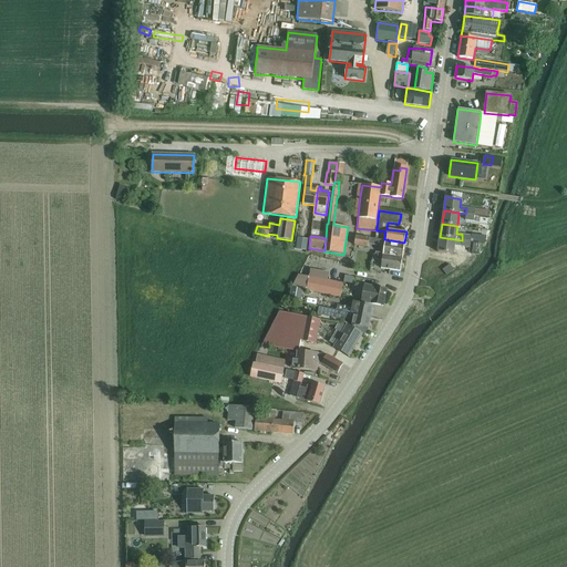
[(384,240),(369,238),(356,236),(353,245),(368,247),(368,244),(382,246),(381,251),(383,251),(382,254),(380,254),(380,255),(402,258),(404,243),(384,239),(384,240)]
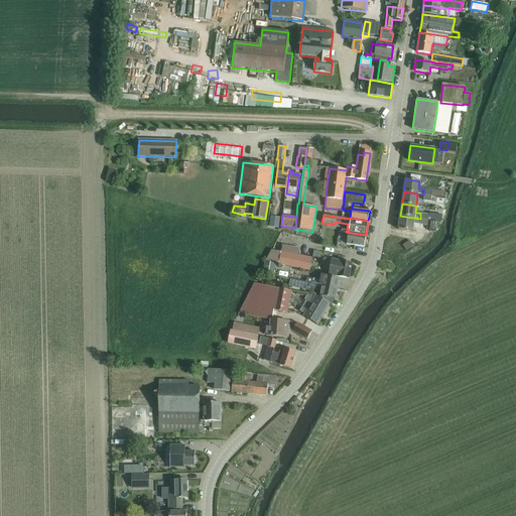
[(400,216),(398,230),(413,232),(414,223),(419,224),(420,219),(400,216)]
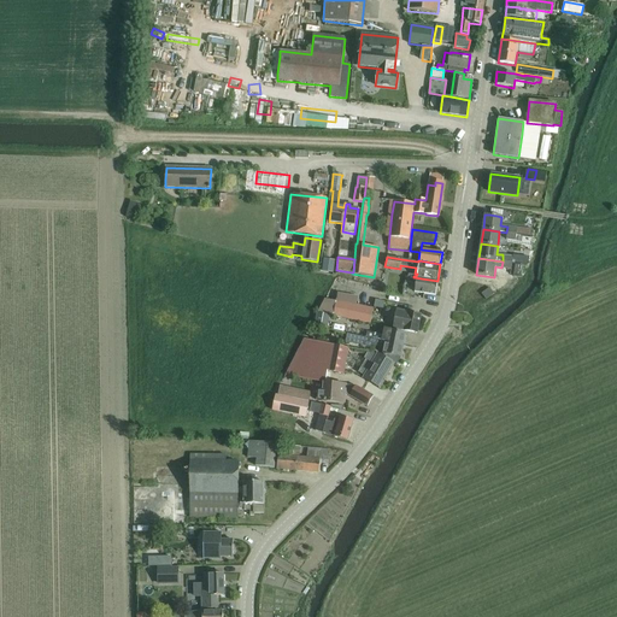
[(522,277),(523,265),(515,264),(513,276),(522,277)]
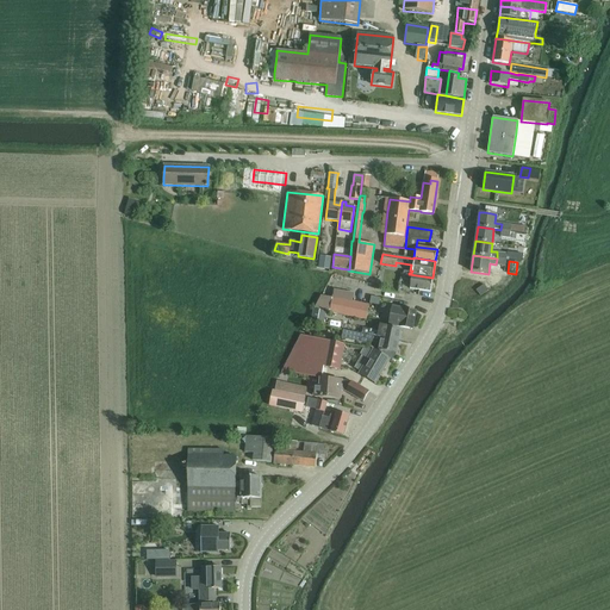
[(433,278),(409,274),(409,273),(403,272),(403,274),(402,274),(400,282),(402,282),(402,279),(411,280),(409,288),(430,292),(433,278)]
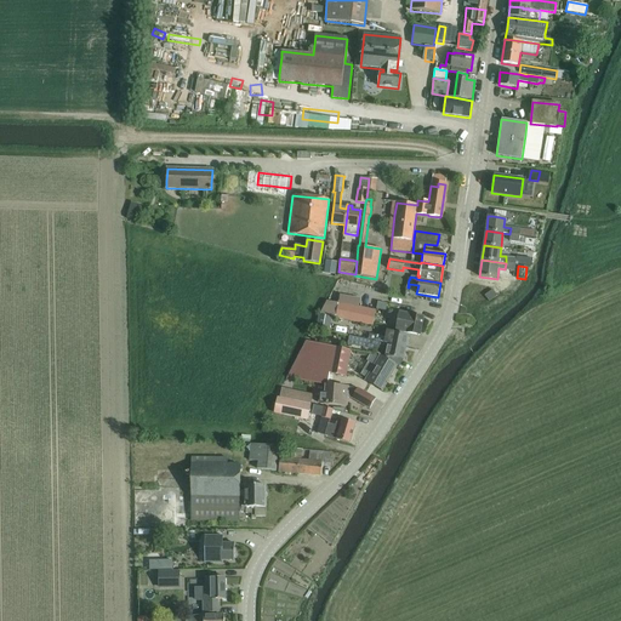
[(489,302),(497,296),(493,290),(484,295),(489,302)]
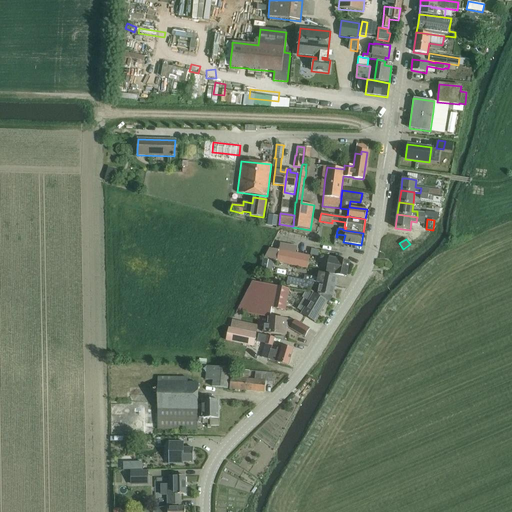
[(401,258),(416,247),(414,244),(399,255),(401,258)]
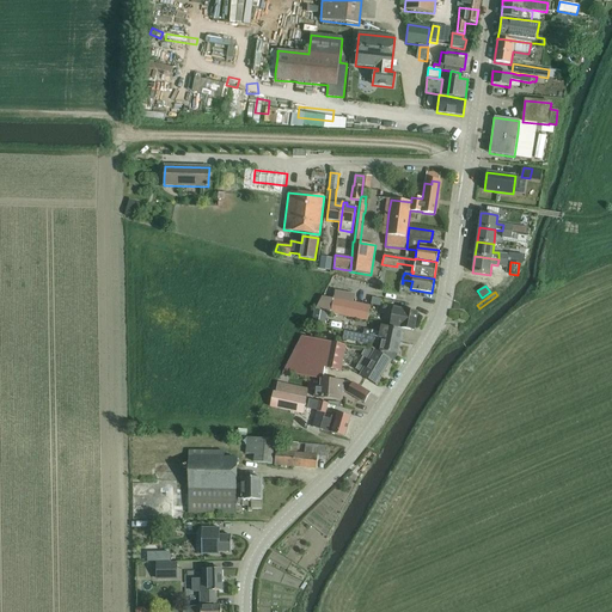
[(334,299),(322,297),(314,311),(316,311),(326,313),(330,313),(367,322),(369,306),(334,299)]
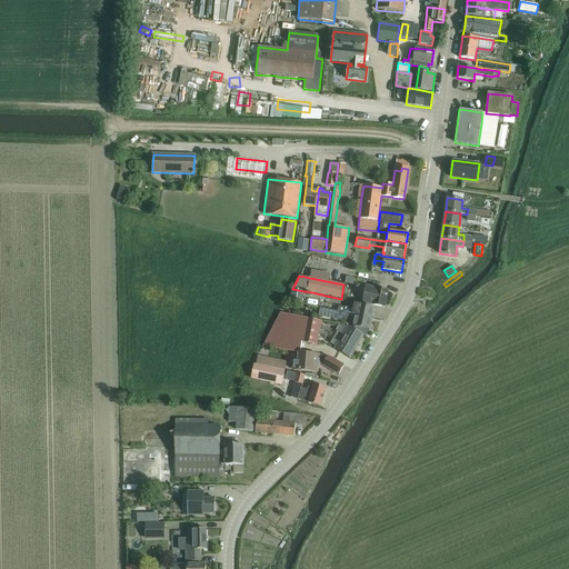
[(366,287),(362,303),(383,307),(387,290),(366,287)]
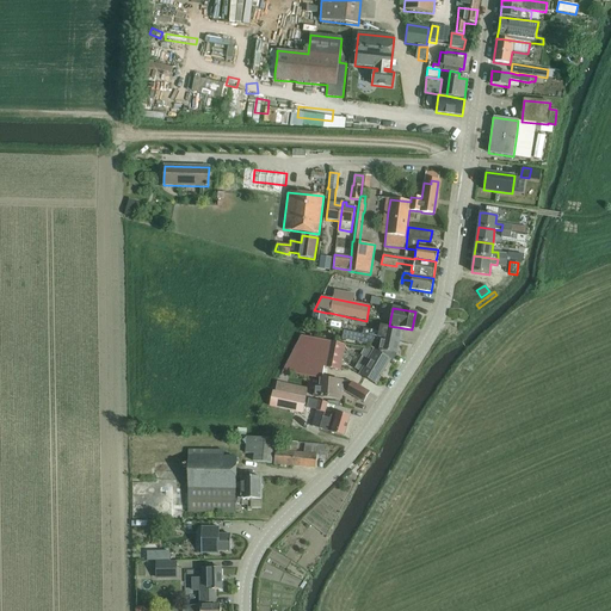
[(323,326),(325,321),(326,313),(315,310),(313,325),(323,326)]
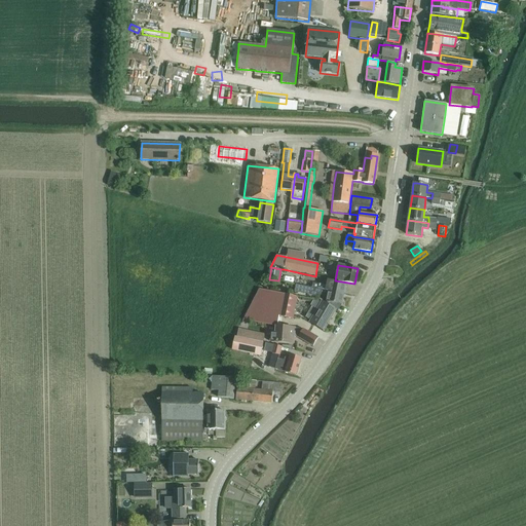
[(326,286),(320,284),(312,283),(311,288),(318,289),(317,290),(343,294),(345,284),(334,282),(335,282),(328,279),(326,286)]
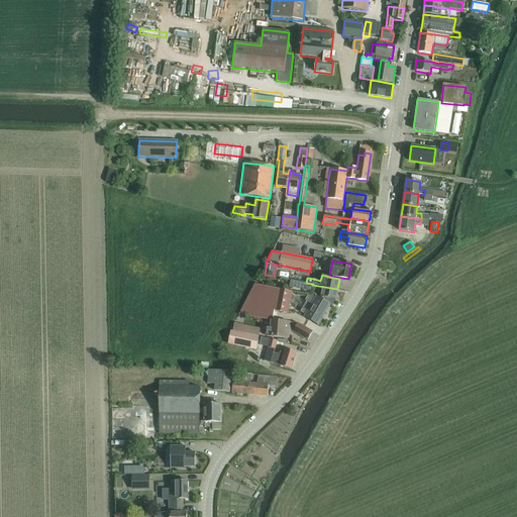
[(335,299),(337,289),(312,285),(313,284),(306,283),(291,280),(289,287),(307,290),(312,291),(312,290),(322,292),(321,296),(322,296),(320,299),(330,304),(332,305),(335,299)]
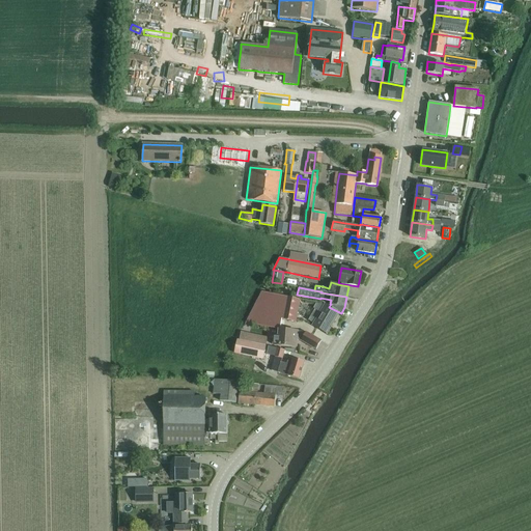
[(295,323),(300,300),(260,292),(246,323),(278,329),(278,330),(279,330),(279,329),(281,319),(295,323)]
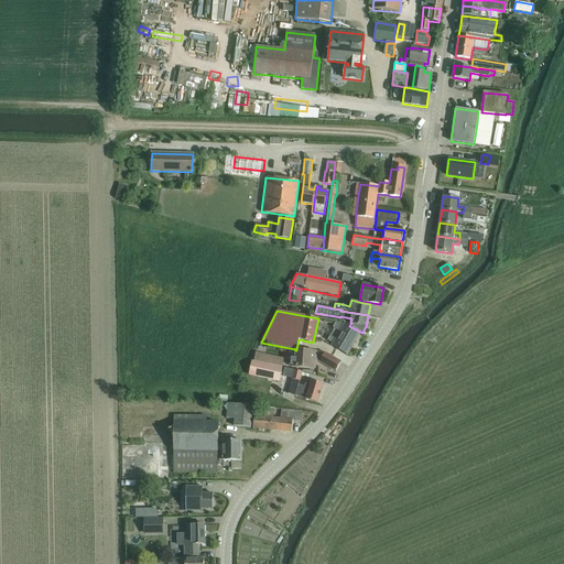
[(349,326),(345,324),(332,346),(347,355),(360,332),(349,326)]
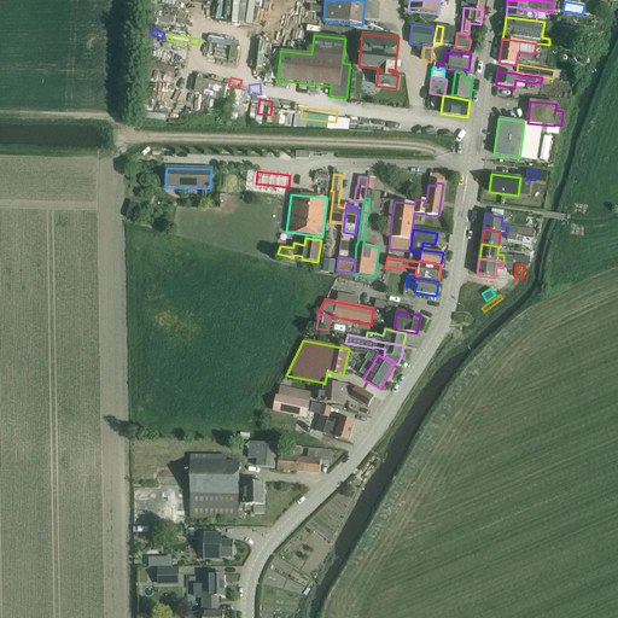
[(348,385),(325,383),(325,384),(324,384),(322,391),(318,390),(316,402),(345,404),(347,396),(350,396),(368,407),(374,397),(356,386),(348,386),(348,385)]
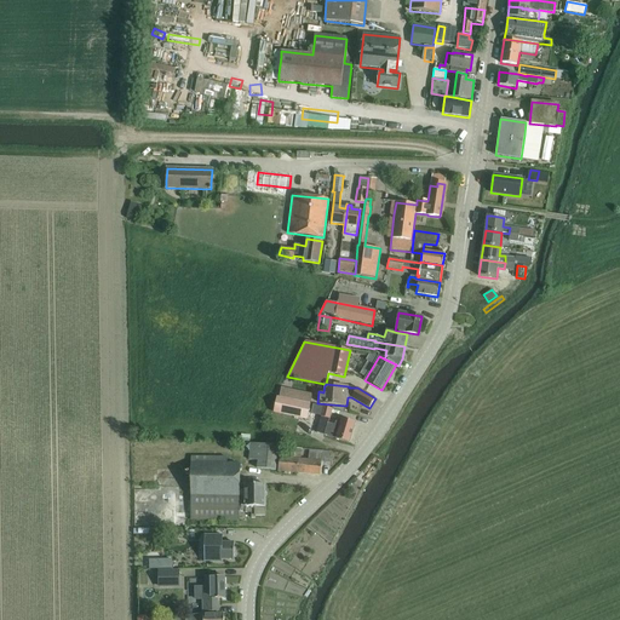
[(281,388),(279,397),(287,399),(310,403),(311,395),(281,388)]
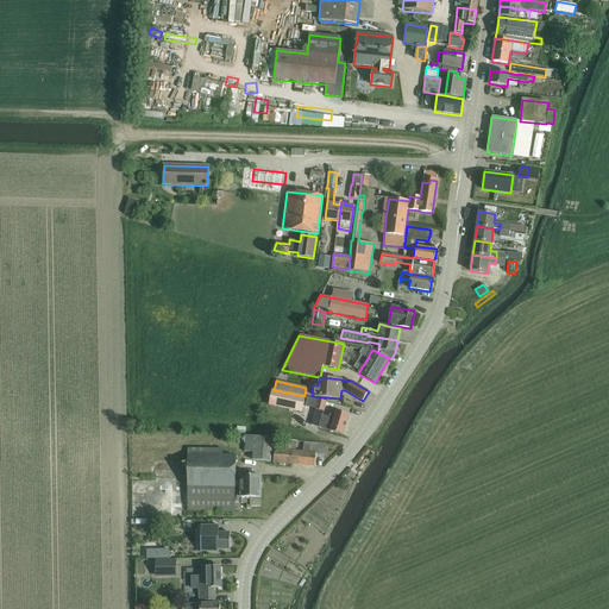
[(306,399),(271,390),(269,405),(302,412),(306,399)]
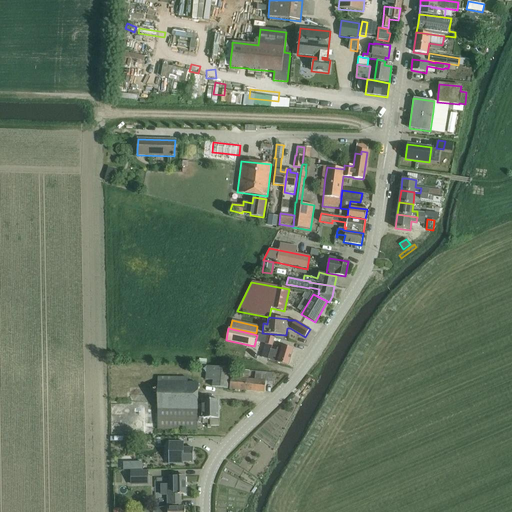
[(268,337),(258,334),(256,342),(265,344),(261,358),(287,366),(293,348),(282,345),(281,350),(276,348),(275,351),(271,349),(272,346),(274,338),(268,336),(268,337)]
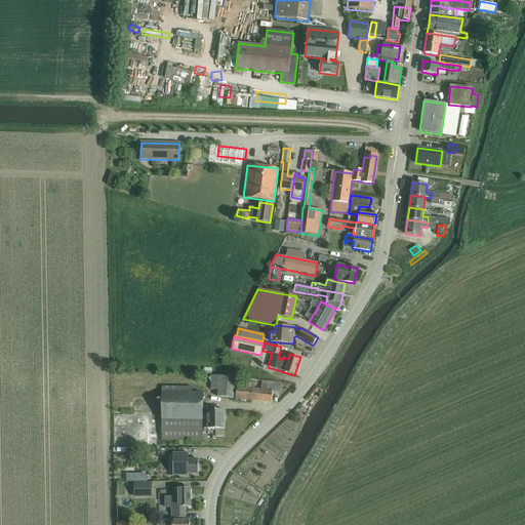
[(234,398),(236,377),(211,375),(210,390),(217,390),(217,397),(234,398)]
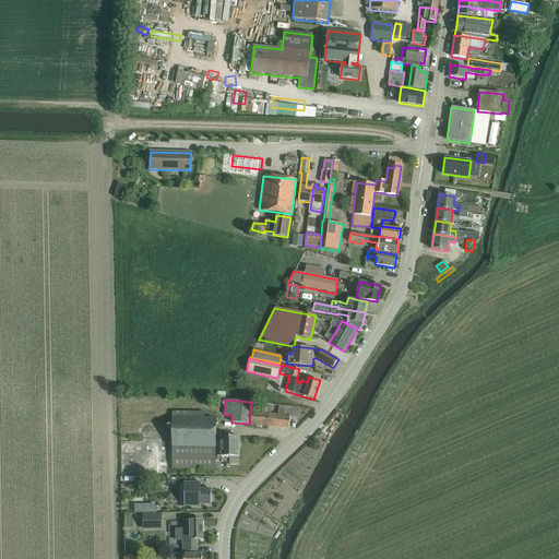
[(271,414),(272,405),(266,404),(266,406),(259,406),(258,412),(252,412),(250,425),(270,427),(271,414)]
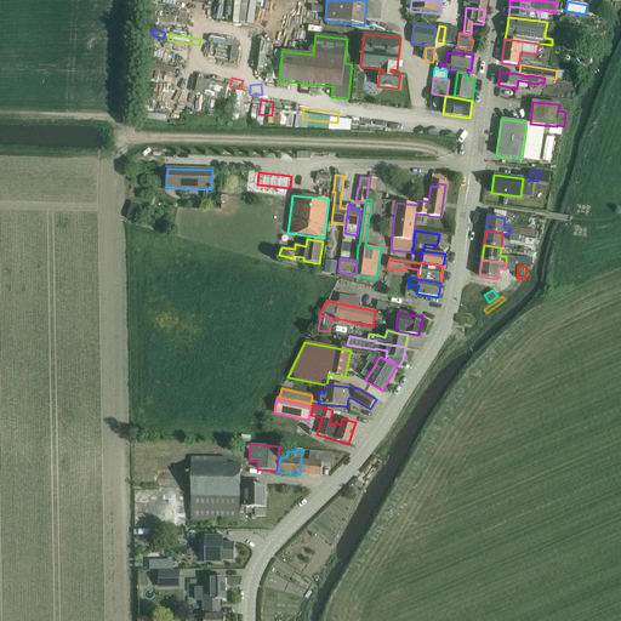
[(330,463),(331,453),(309,450),(308,461),(301,460),(300,474),(320,476),(322,462),(330,463)]
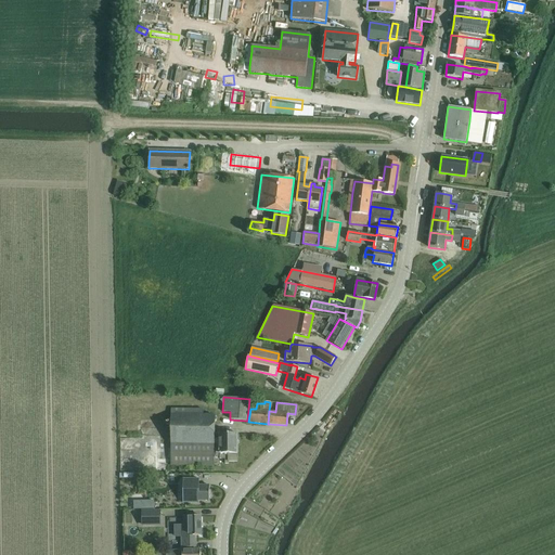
[(219,439),(214,439),(214,416),(203,416),(203,411),(170,410),(170,466),(214,466),(214,444),(219,444),(219,461),(224,461),(224,464),(228,464),(228,462),(236,462),(236,434),(219,434),(219,439)]
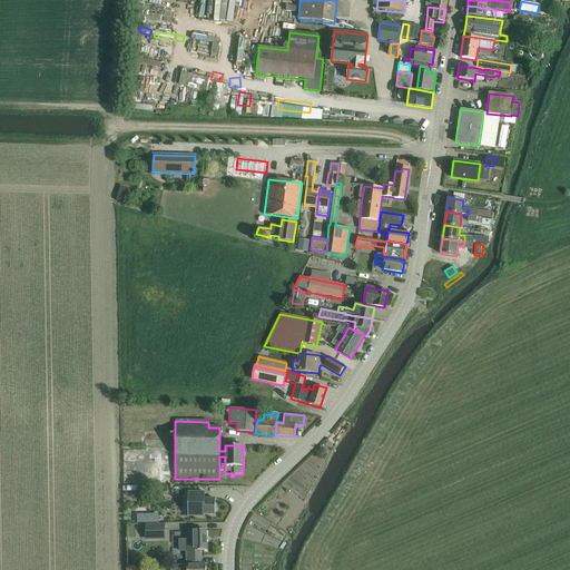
[(204,491),(187,491),(188,516),(204,516),(204,513),(215,513),(215,498),(204,498),(204,491)]
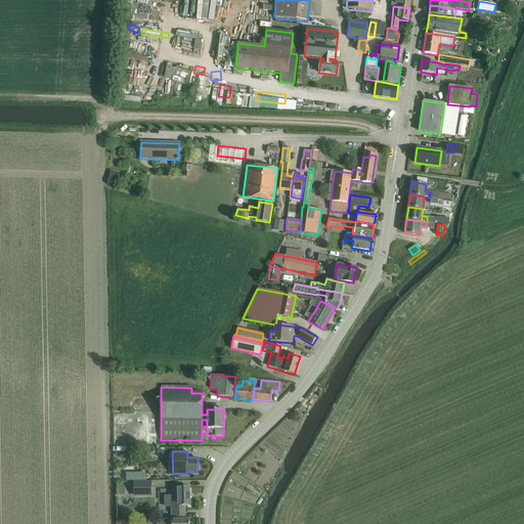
[(153,480),(134,481),(134,495),(142,495),(153,495),(153,489),(153,480)]
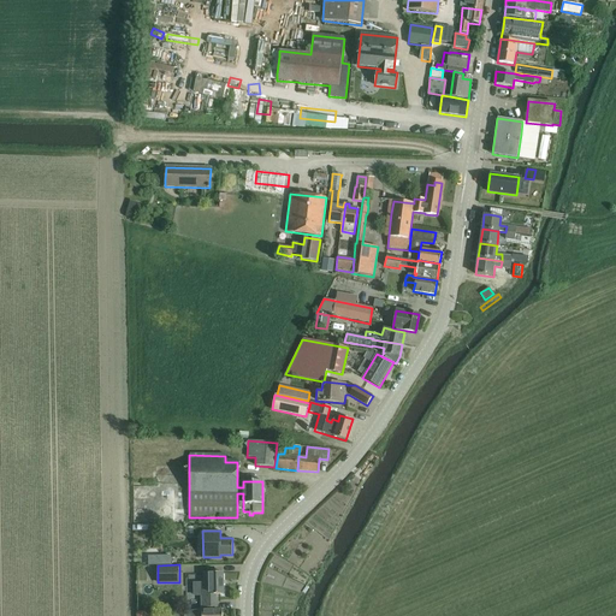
[(223,594),(223,573),(203,573),(203,584),(201,584),(194,584),(194,596),(201,594),(201,606),(215,606),(215,594),(223,594)]
